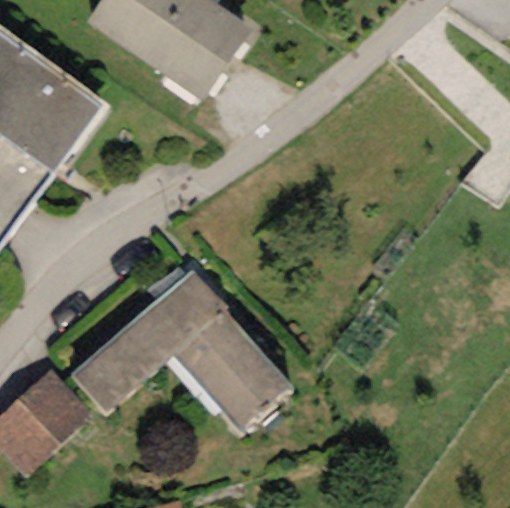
[(252,26),(214,0),(100,0),(87,20),(202,99),(252,26)]
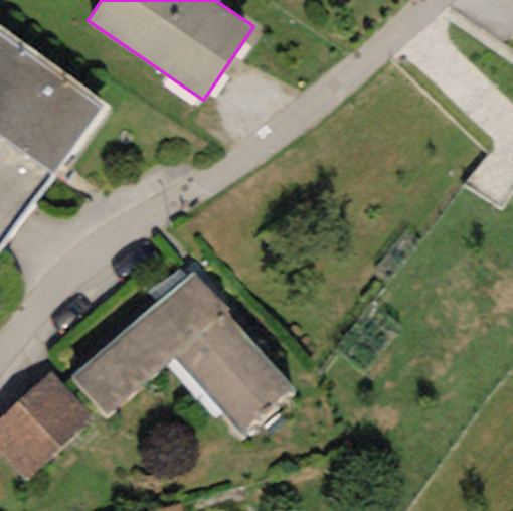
[(0,252),(112,105),(0,26),(0,252)]
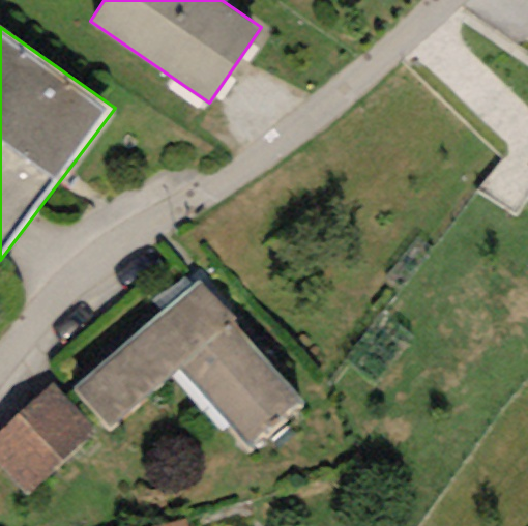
[(236,318),(199,276),(76,385),(111,426),(179,364),(251,444),(303,398),(233,320),(236,318)]
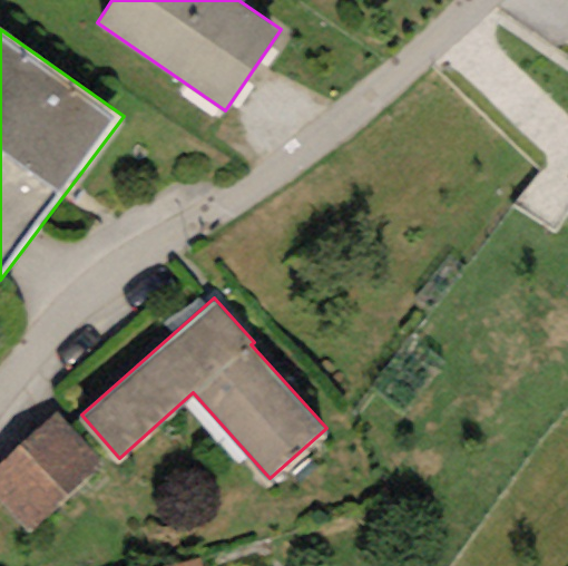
[(100,459),(54,410),(0,461),(0,500),(26,529),(100,459)]
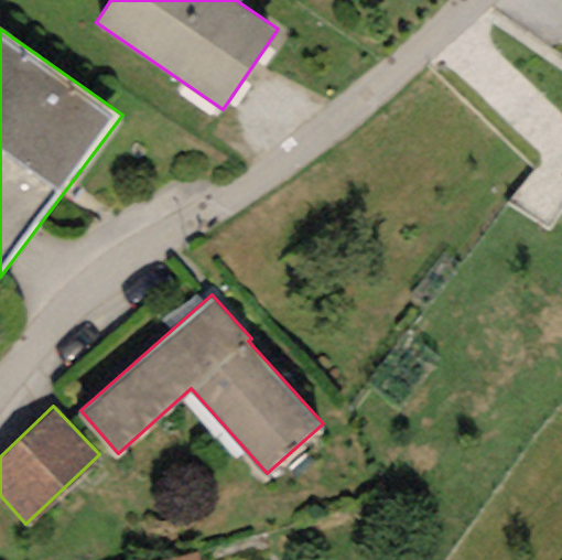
[(198,559),(195,549),(164,559),(198,559)]
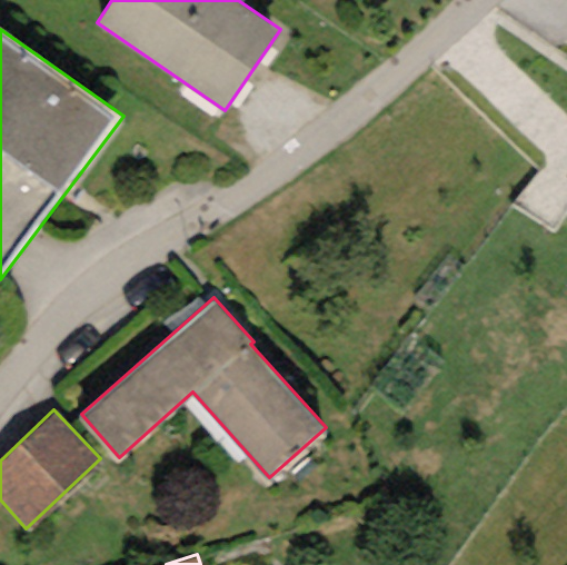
All buildings are outlined.
